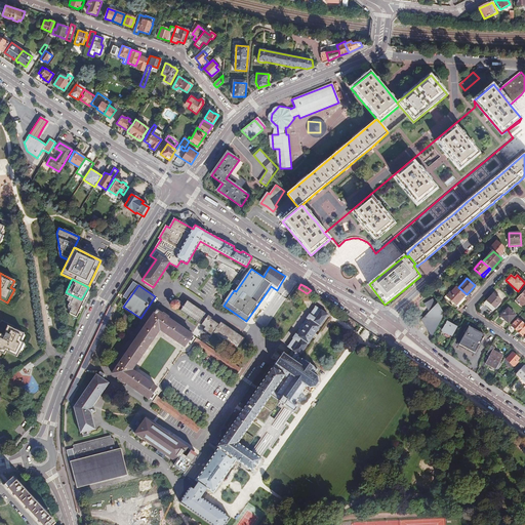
[(458,287),(456,285),(446,296),(458,308),(466,299),(465,298),(463,297),(467,294),(458,287)]
